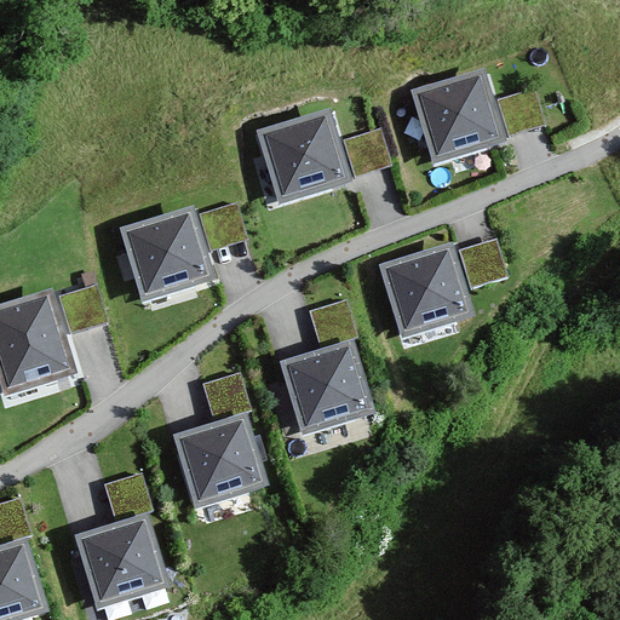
[(481,76),(419,95),(437,156),(500,138),(481,76)]
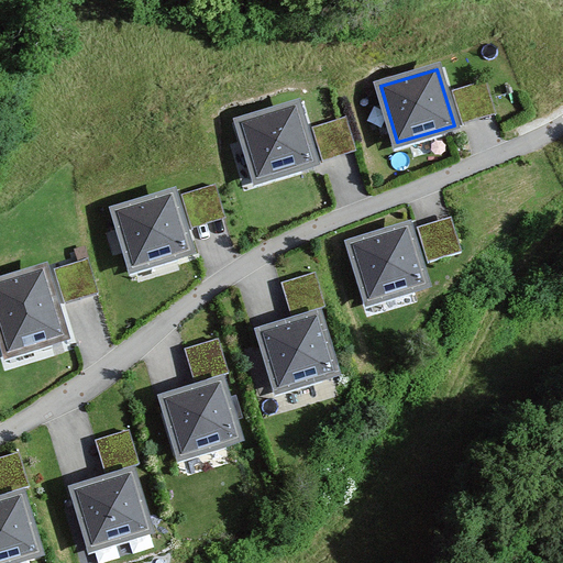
[(485,83),(453,94),(463,125),(496,116),(485,83)]
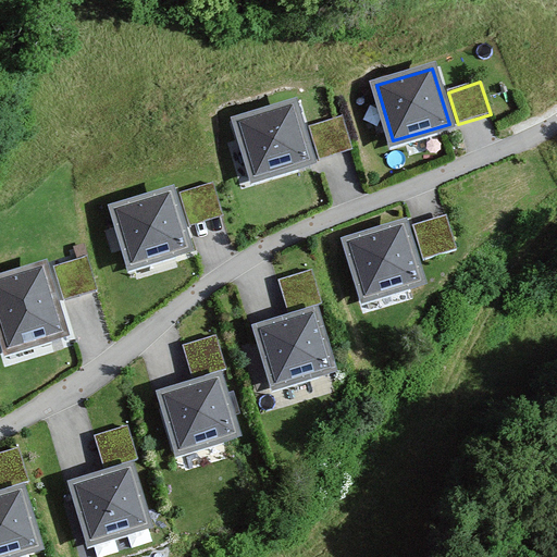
[(294,104),(238,121),(255,175),(310,159),(294,104)]
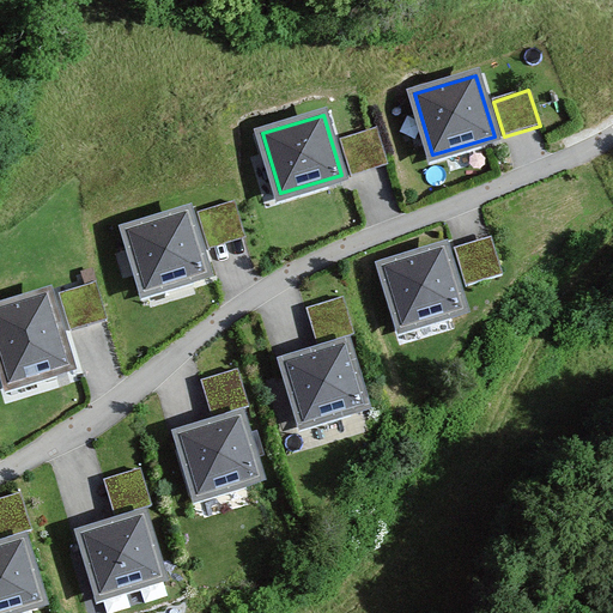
[(377,129),(341,139),(351,176),(387,167),(377,129)]
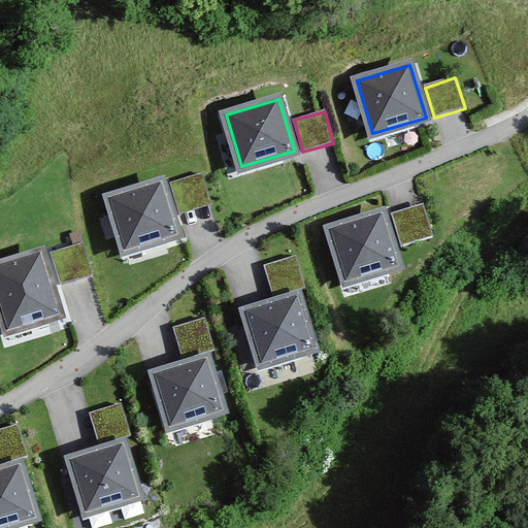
[(202,174),(171,184),(180,215),(211,205),(202,174)]
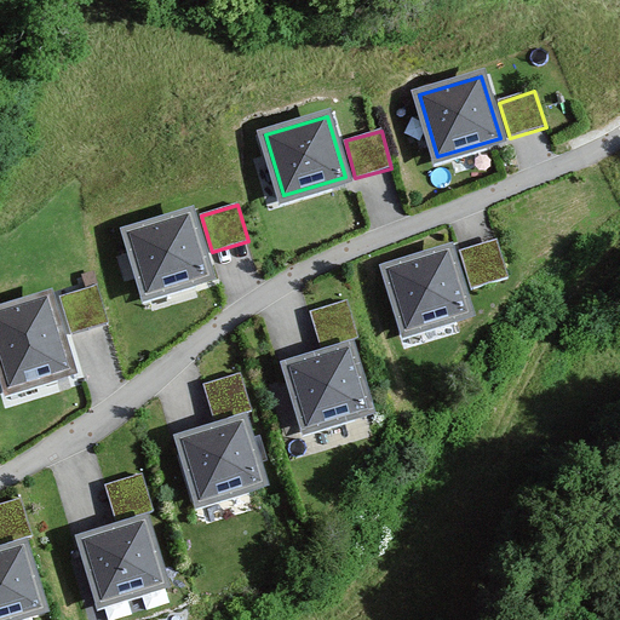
[(189,213),(128,231),(147,294),(208,275),(189,213)]
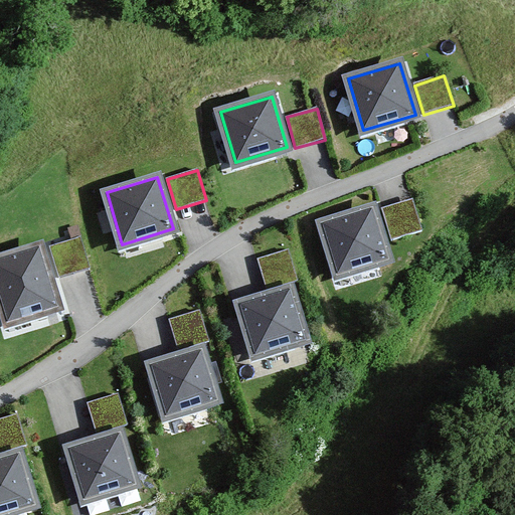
[(413,201),(382,209),(390,240),(421,232),(413,201)]
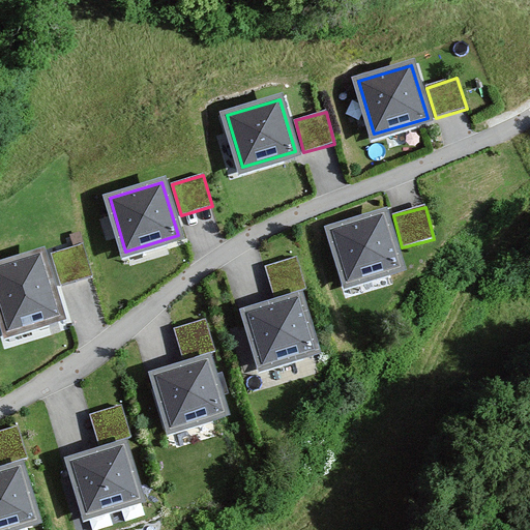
[(384,213),(331,229),(347,283),(400,267),(384,213)]
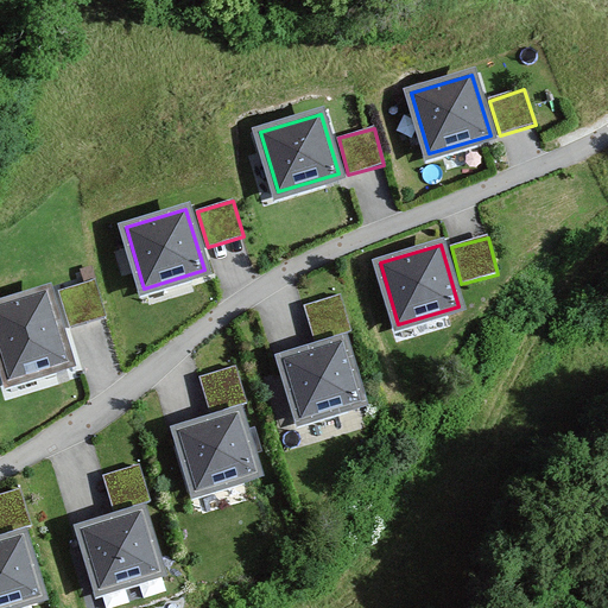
[(95,282),(58,292),(68,327),(105,317),(95,282)]
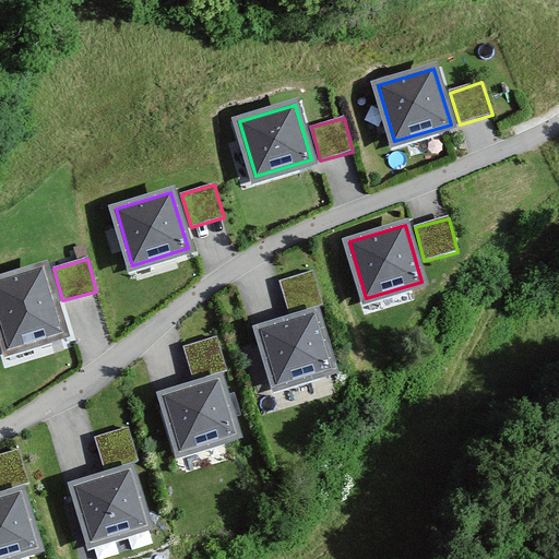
[(44,268),(0,280),(0,322),(8,349),(63,332),(44,268)]
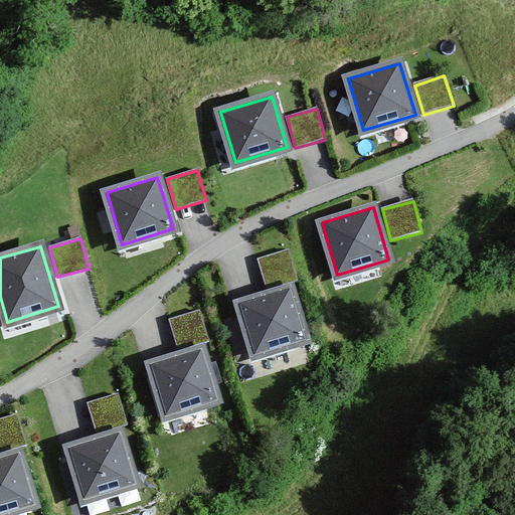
[(289,251),(259,261),(268,290),(297,281),(289,251)]
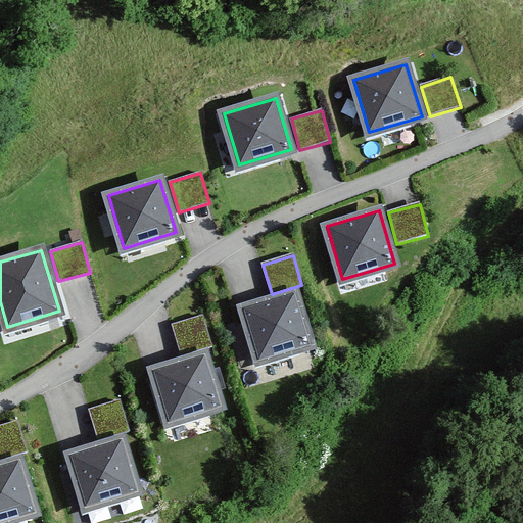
[(294,293),(243,308),(258,360),(310,345),(294,293)]
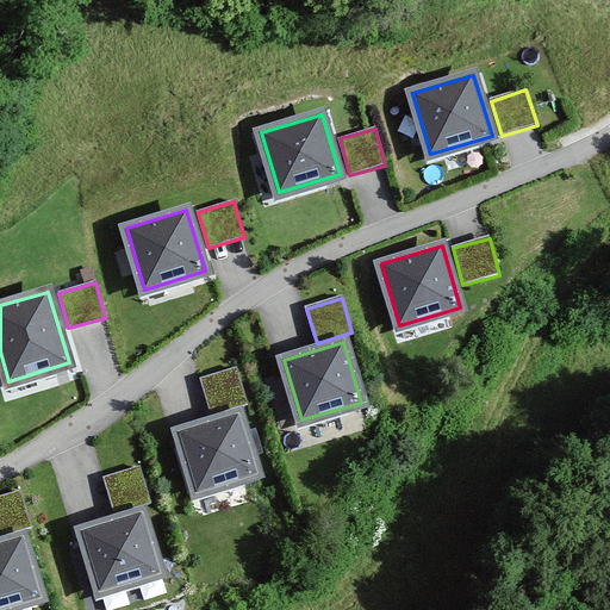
[(236,371),(200,380),(211,415),(247,405),(236,371)]
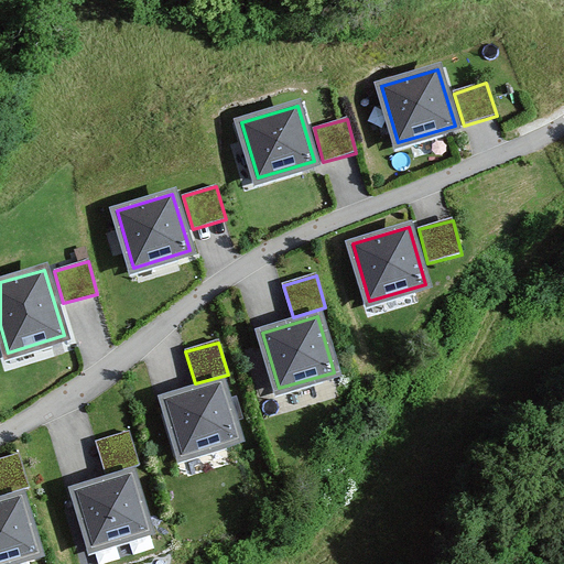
[(221,381),(165,399),(183,455),(238,438),(221,381)]
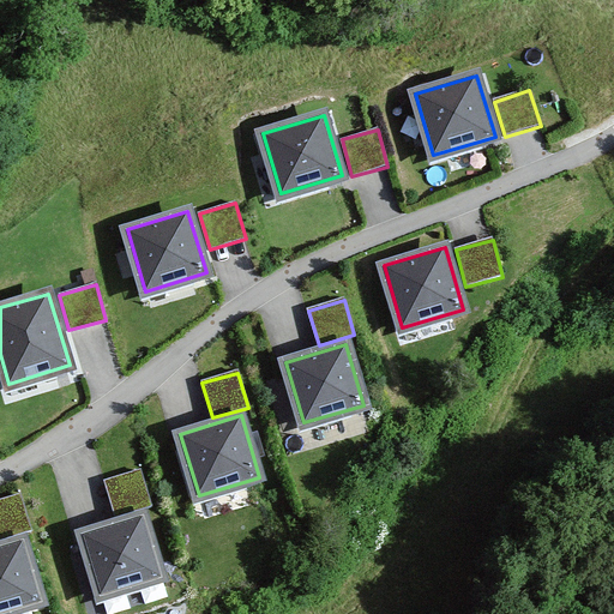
[(140,471),(104,482),(115,518),(151,507),(140,471)]
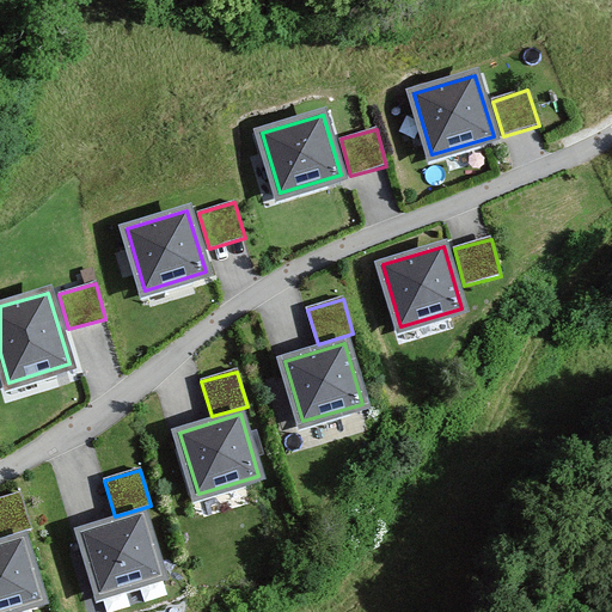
[(20,493),(0,499),(0,537),(31,528),(20,493)]
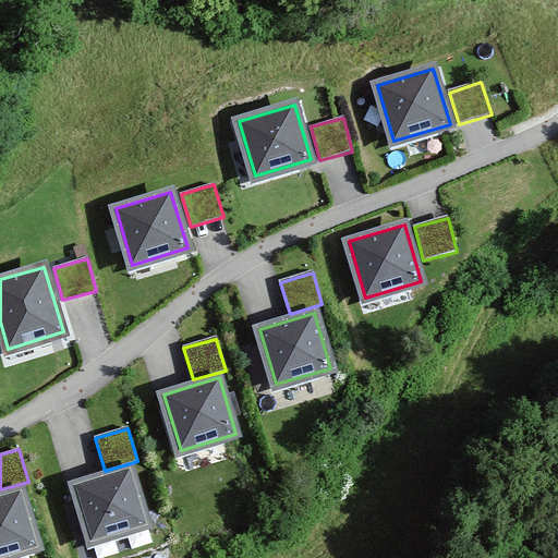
[(129,469),(74,486),(93,541),(146,524),(129,469)]
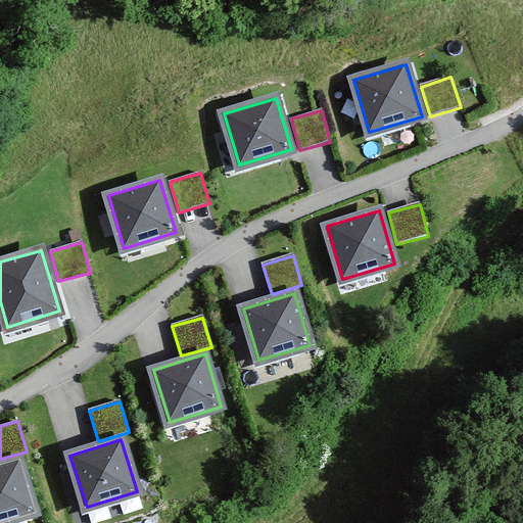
[(20,461),(0,466),(0,521),(35,512),(20,461)]
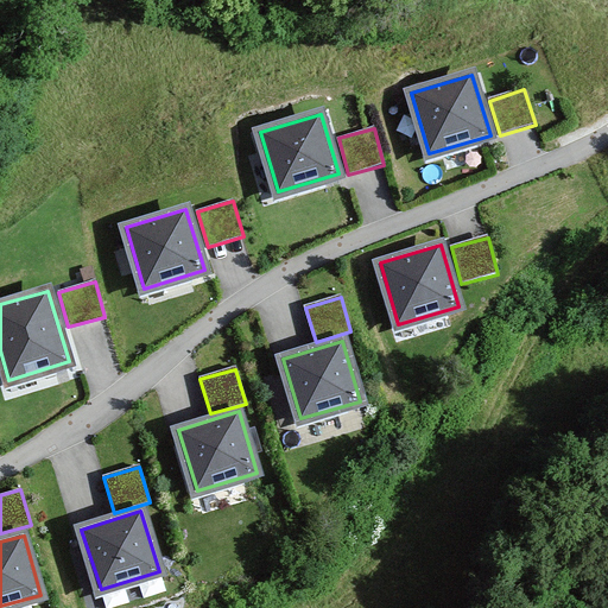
All buildings are outlined.
